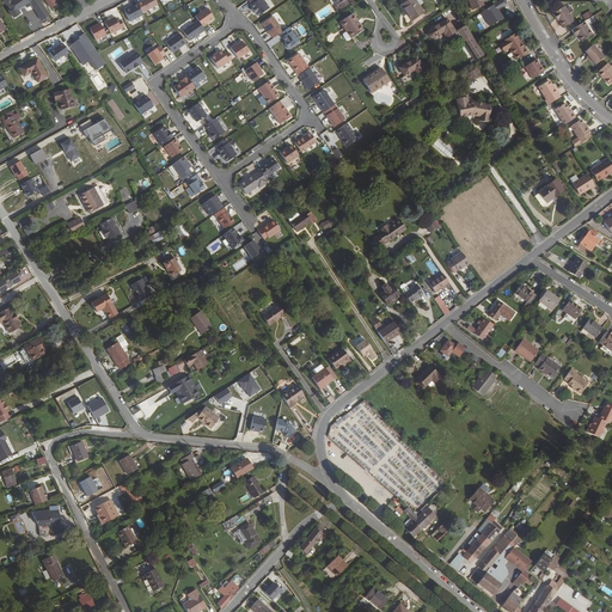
[(40,20),(48,16),(37,0),(1,0),(5,5),(5,4),(10,10),(7,11),(12,18),(13,17),(14,17),(17,16),(17,14),(18,13),(17,11),(24,6),(25,7),(30,5),(40,20)]
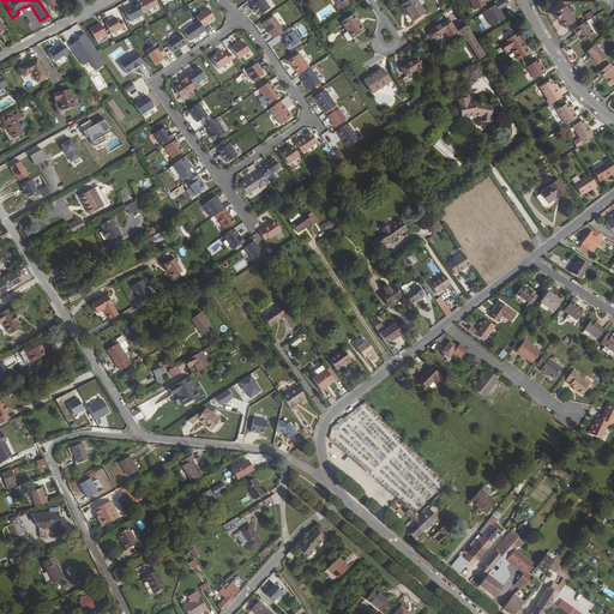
[(155,0),(146,0),(138,5),(143,13),(158,6),(155,0)]
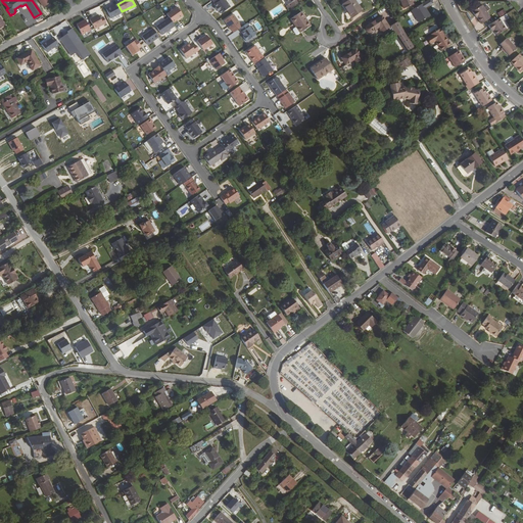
[(220,11),(222,14),(231,7),(225,0),(219,0),(215,3),(217,7),(217,8),(219,11),(220,11)]
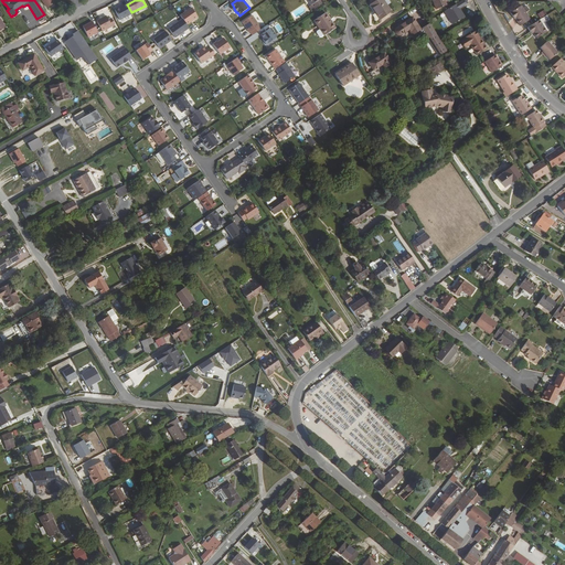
[(388,12),(381,0),(375,0),(369,4),(379,19),(388,12)]
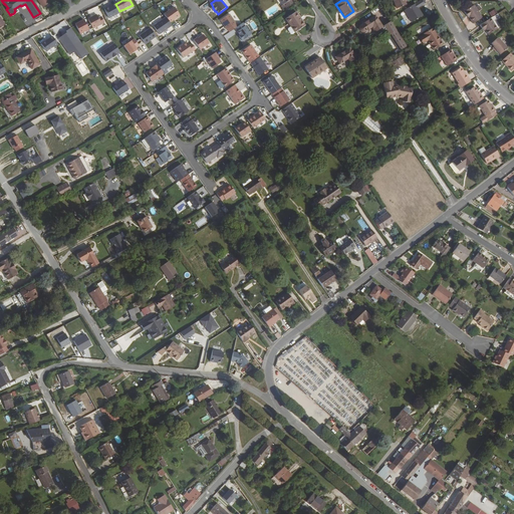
[(393,0),(397,9),(406,5),(403,0),(393,0)]
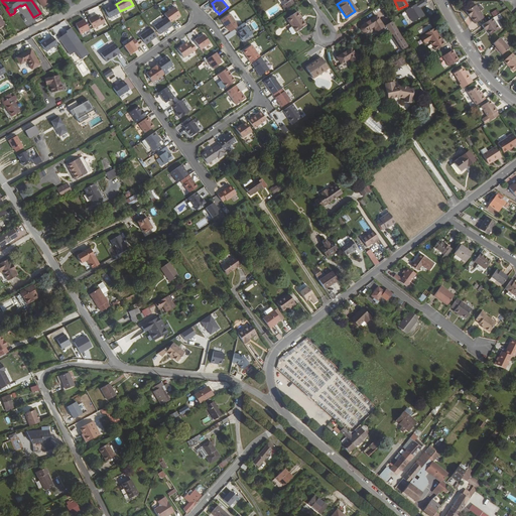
[(427,4),(424,0),(406,11),(413,23),(424,16),(420,9),(427,4)]
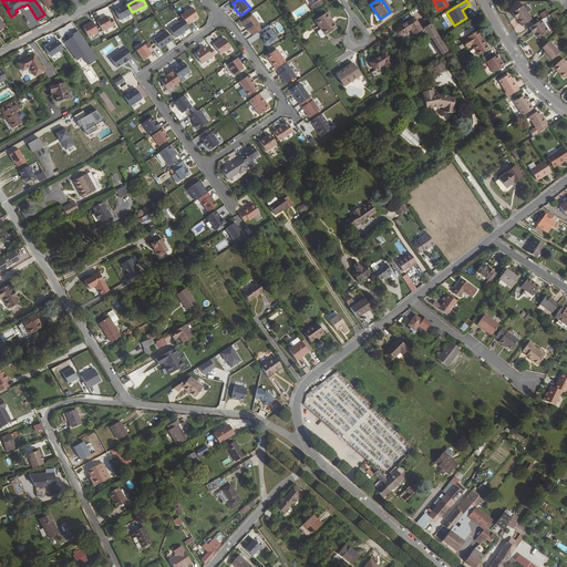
[(132,12),(127,4),(115,10),(121,21),(133,14),(132,12)]
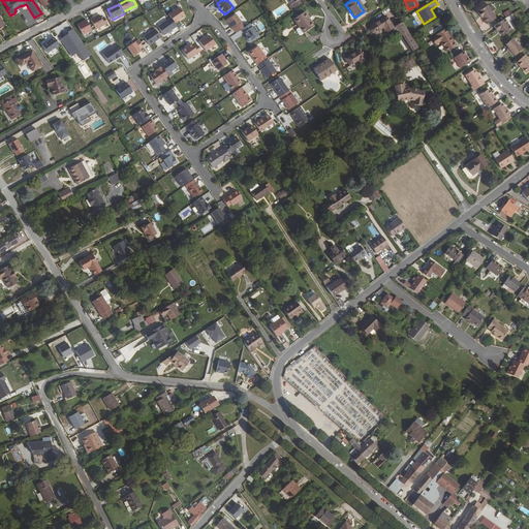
[(496,18),(487,5),(477,12),(479,17),(481,16),(483,18),(487,24),(496,18)]
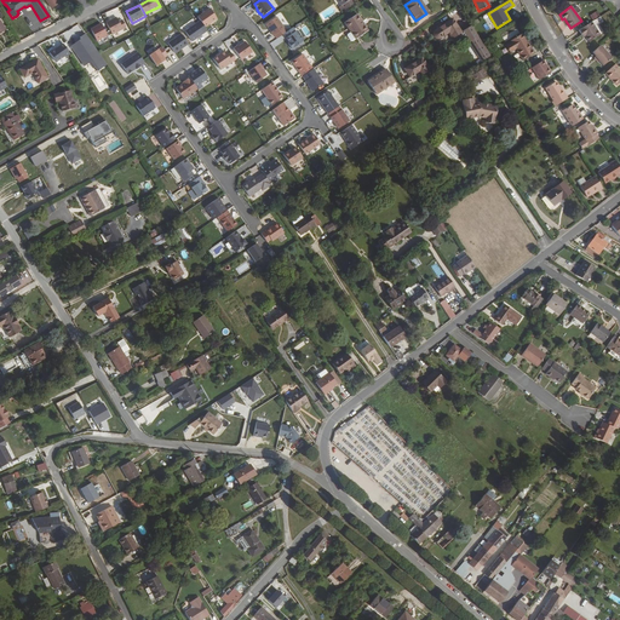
[(197,18),(205,28),(217,19),(210,10),(197,18)]
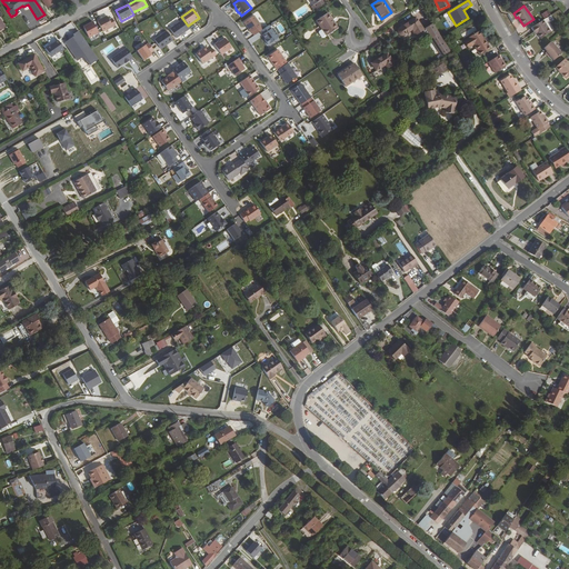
[(330,21),(331,21),(327,15),(316,21),(327,37),(337,30),(330,21)]
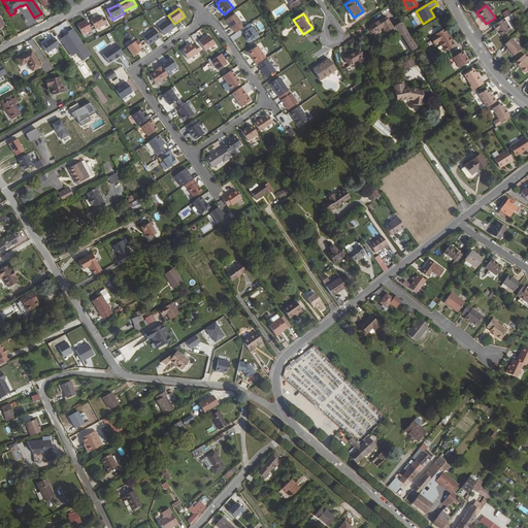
[(234,31),(236,33),(241,30),(244,28),(236,14),(227,22),(233,31),(234,31)]
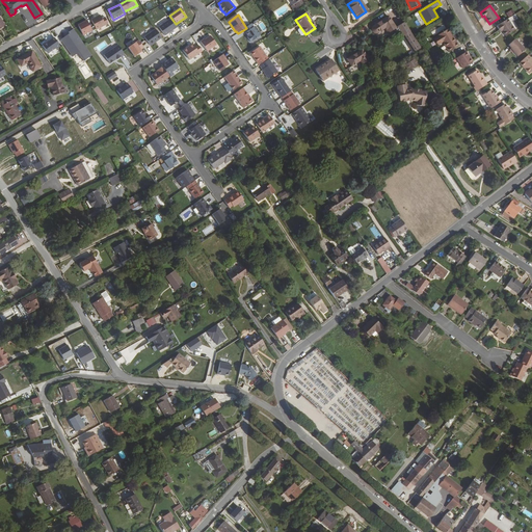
[(101,16),(91,20),(97,30),(109,24),(105,17),(102,18),(101,16)]
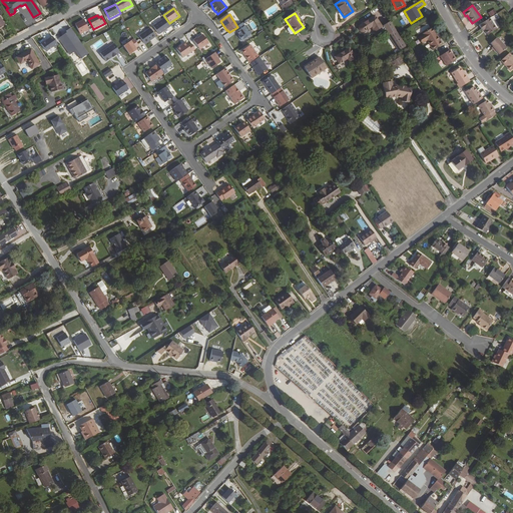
[(389,22),(381,27),(374,17),(360,26),(360,28),(359,29),(360,31),(361,32),(363,32),(365,32),(371,28),(374,32),(378,38),(385,33),(382,29),(384,28),(395,44),(401,40),(389,22)]
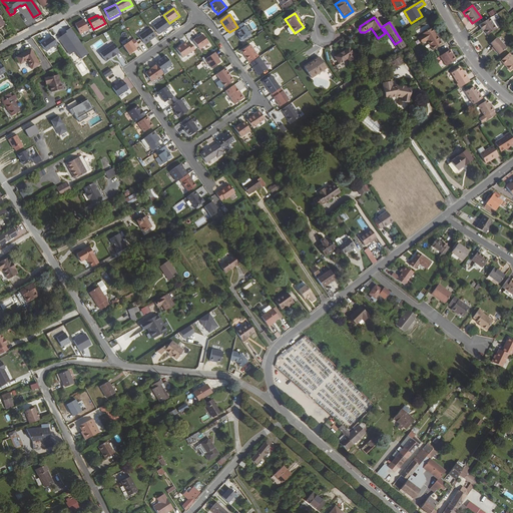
[(487,34),(496,28),(489,18),(479,25),(481,29),(483,28),(483,29),(487,34)]
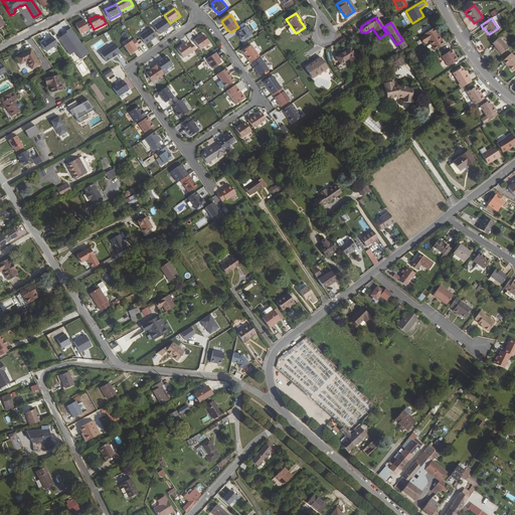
[(82,35),(91,31),(84,21),(76,25),(82,35)]
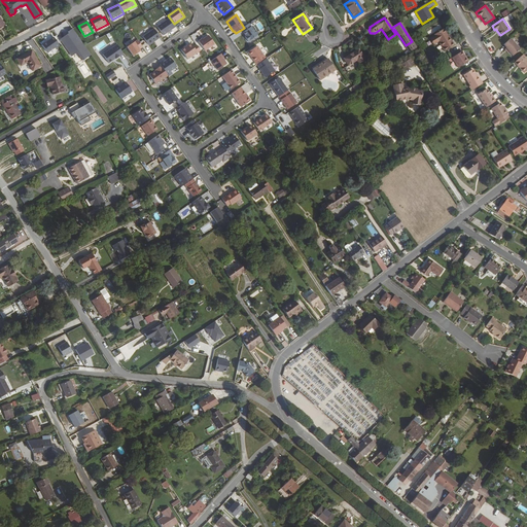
[(167,22),(157,28),(164,37),(173,30),(167,22)]
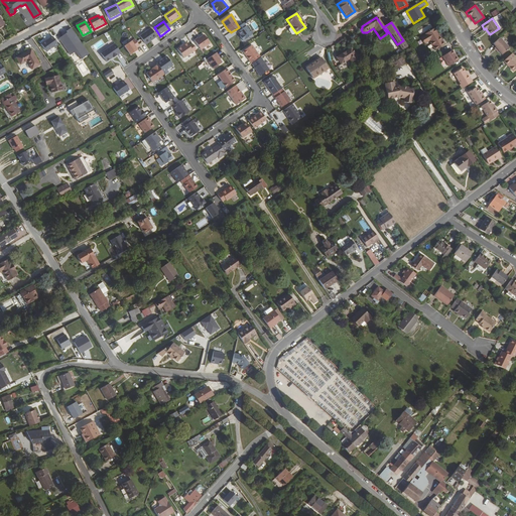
[(250,23),(255,31),(259,28),(254,21),(250,23)]
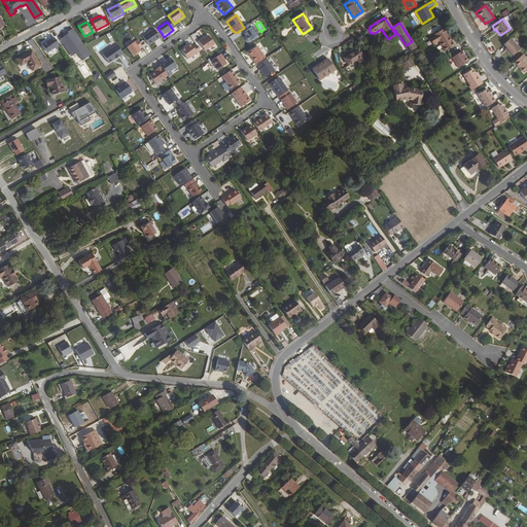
[(244,28),(241,30),(246,36),(245,37),(249,42),(257,36),(249,24),(244,28)]
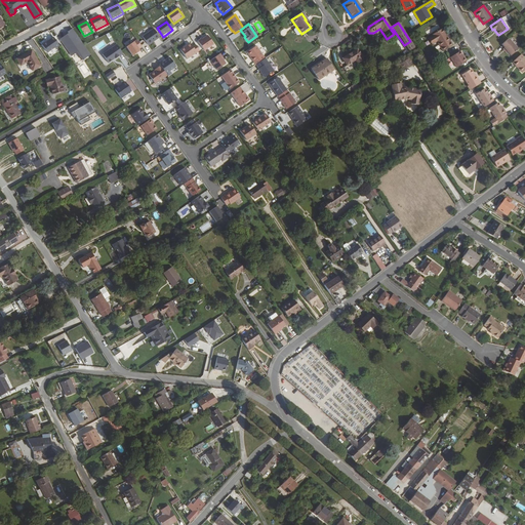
[(90,54),(72,28),(68,32),(69,33),(59,39),(71,55),(77,52),(82,61),(90,54)]
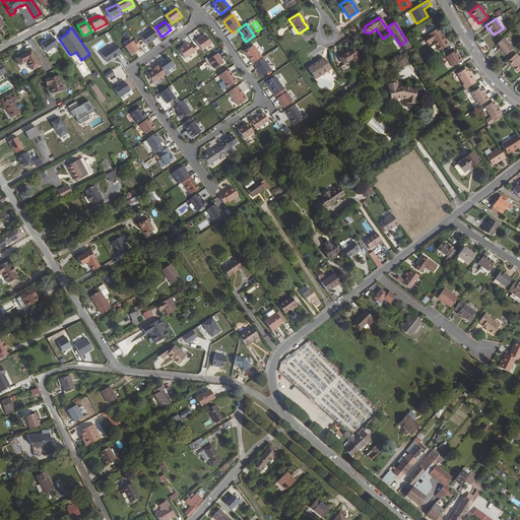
[(429,35),(430,36),(427,37),(427,39),(429,42),(431,43),(433,41),(440,51),(448,45),(443,36),(442,36),(440,34),(440,33),(438,28),(429,35)]
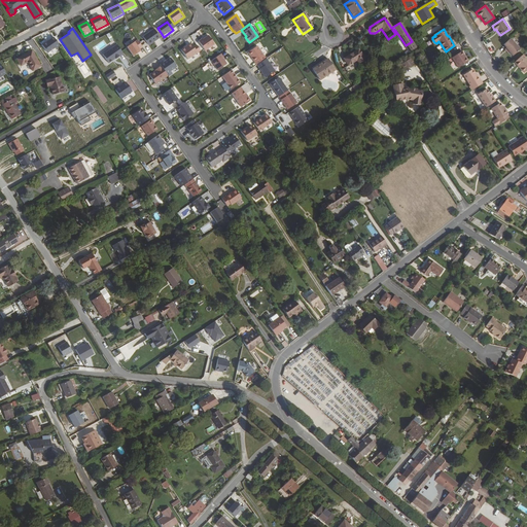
[(144,38),(149,46),(161,39),(155,30),(144,38)]
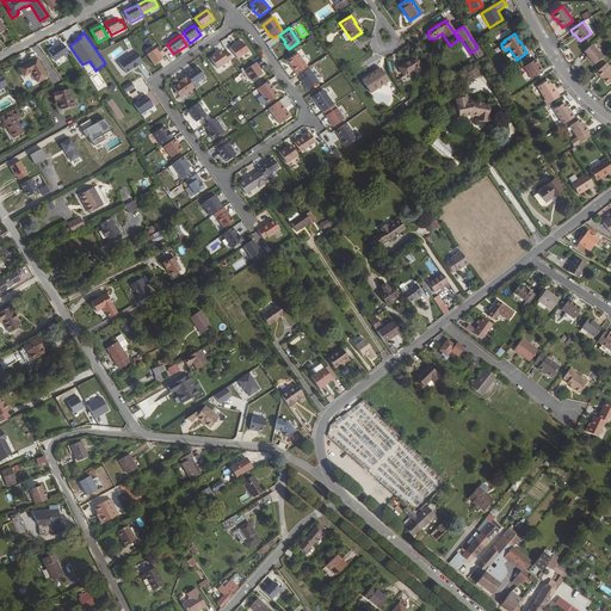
[(235,45),(230,49),(239,60),(250,53),(242,42),(235,47),(235,45)]
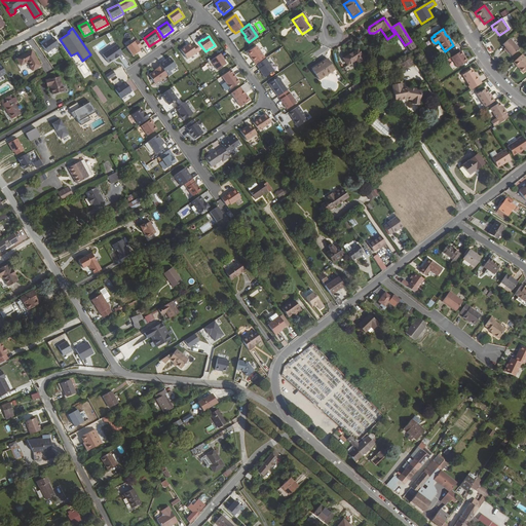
[(42,45),(47,52),(54,47),(55,48),(60,45),(53,37),(42,45)]
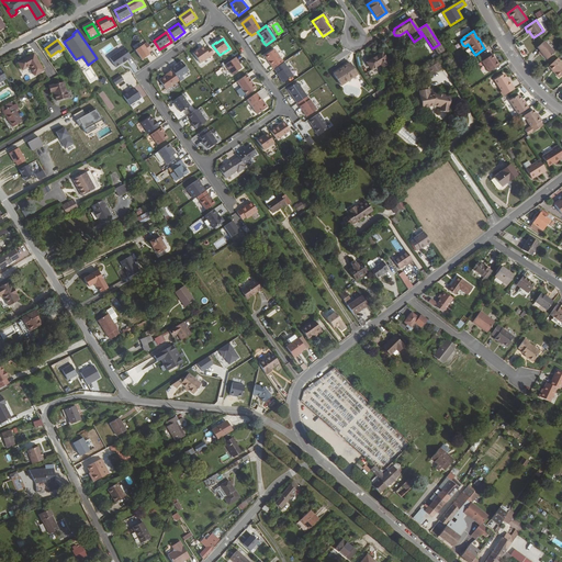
[(554,53),(543,42),(537,47),(539,51),(547,59),(554,53)]
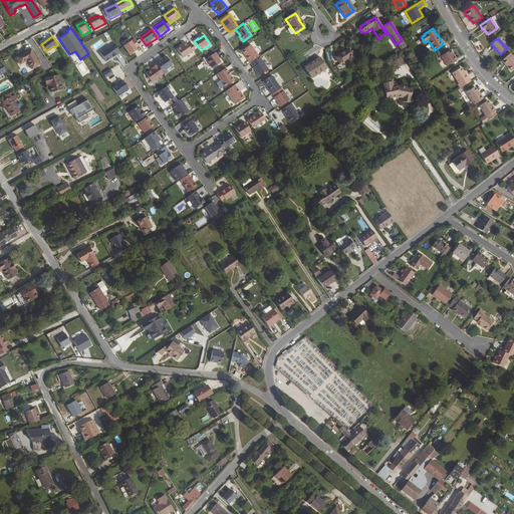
[(124,47),(132,56),(139,51),(137,49),(141,47),(136,40),(124,47)]
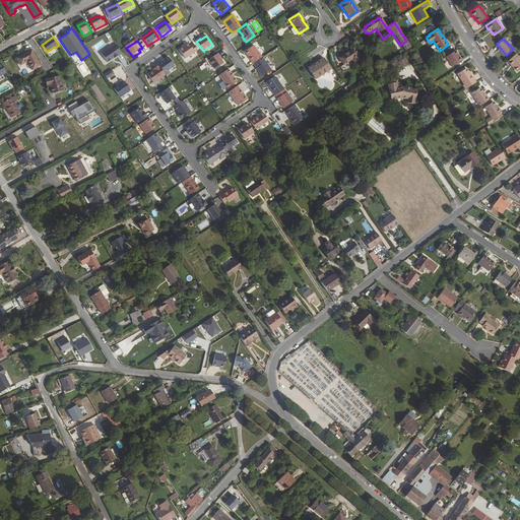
[(191,48),(189,44),(180,51),(186,60),(198,51),(194,46),(191,48)]
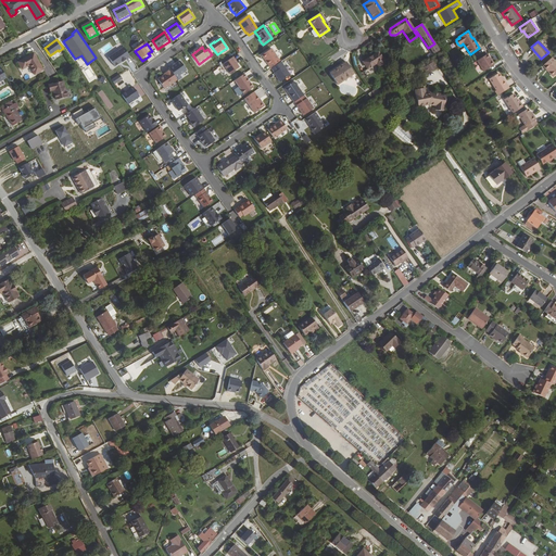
[(125,49),(110,60),(116,68),(123,63),(123,64),(127,61),(131,58),(125,49)]
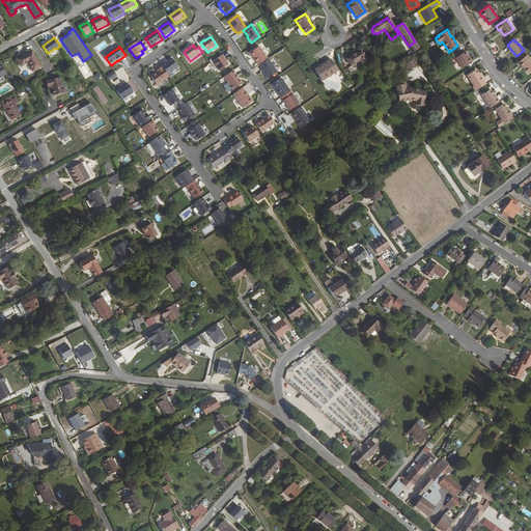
[(250,53),(258,66),(259,65),(268,59),(259,47),(250,53)]
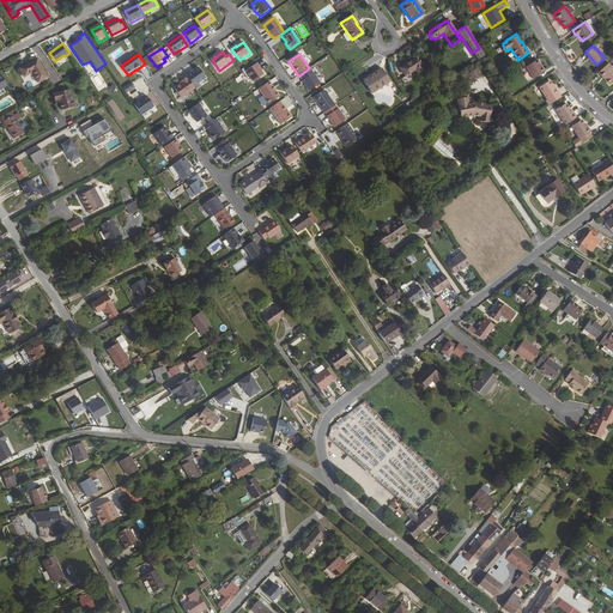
[(417,59),(400,70),(405,77),(414,71),(418,74),(424,70),(417,59)]
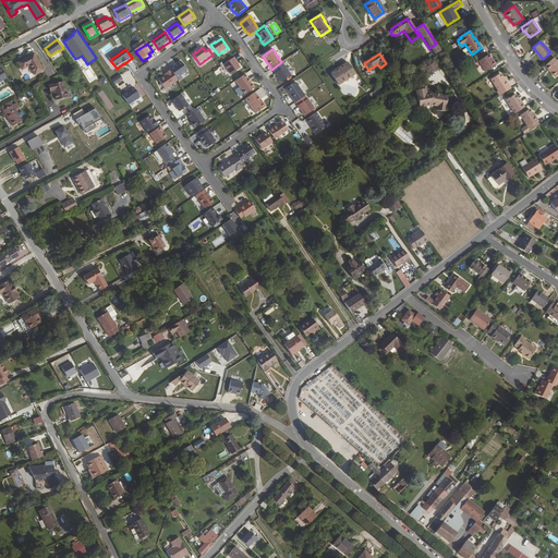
[(32,55),(17,63),(17,64),(33,56),(32,55)]
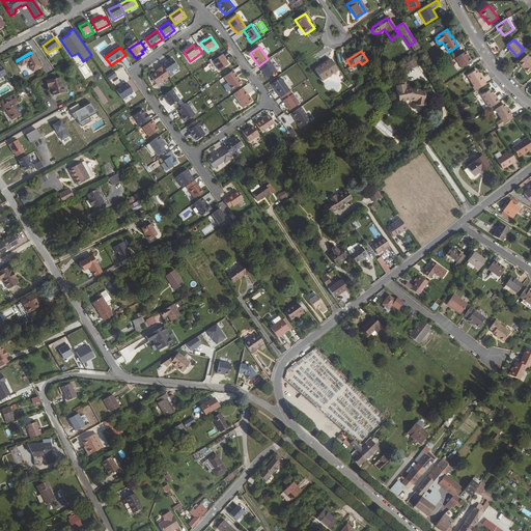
[(32,72),(39,67),(31,53),(17,61),(21,67),(27,63),(32,72)]
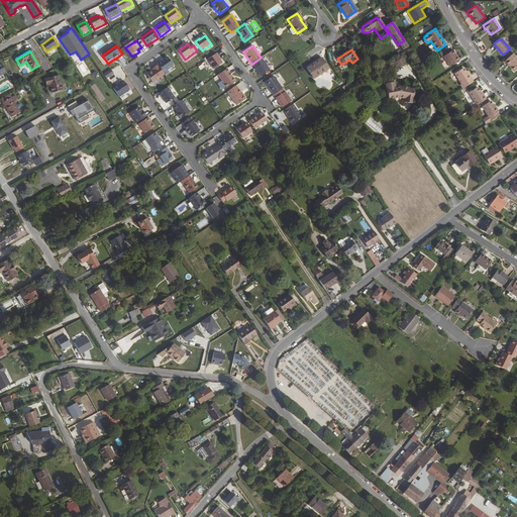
[(457,55),(454,52),(445,58),(451,68),(461,62),(458,57),(457,58),(456,56),(457,55)]
